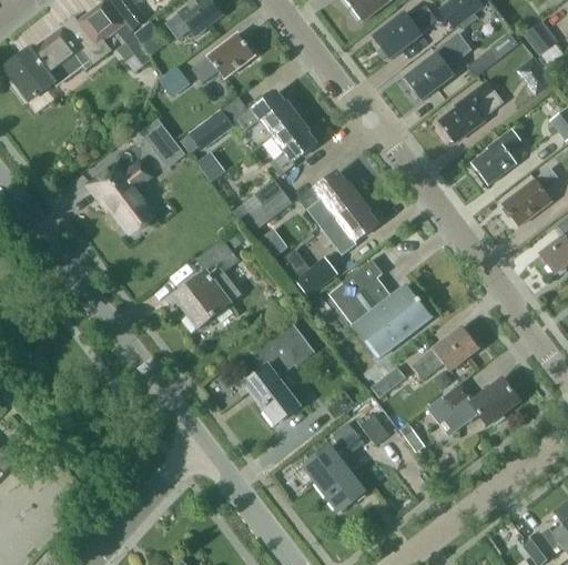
[(62,26),(62,27),(31,50),(30,48),(6,67),(14,79),(11,82),(27,102),(54,82),(57,84),(82,64),(85,69),(112,49),(103,38),(124,22),(108,0),(102,0),(102,1),(66,29),(63,26),(62,26)]
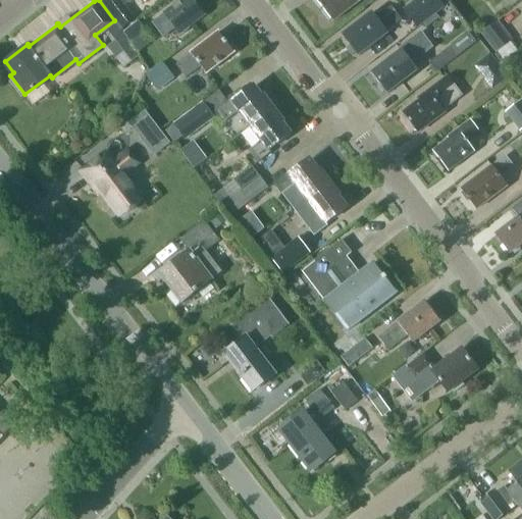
[(104,0),(123,23),(135,15),(124,3),(128,0),(104,0)]
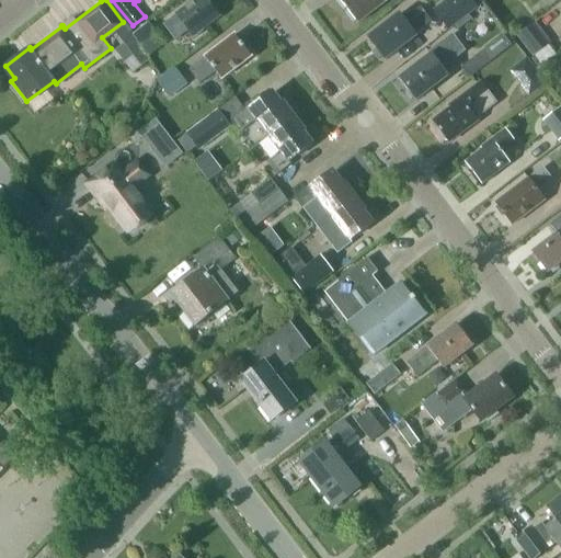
[(193,33),(220,12),(210,0),(191,0),(176,11),(176,12),(164,22),(175,36),(189,27),(193,33)]
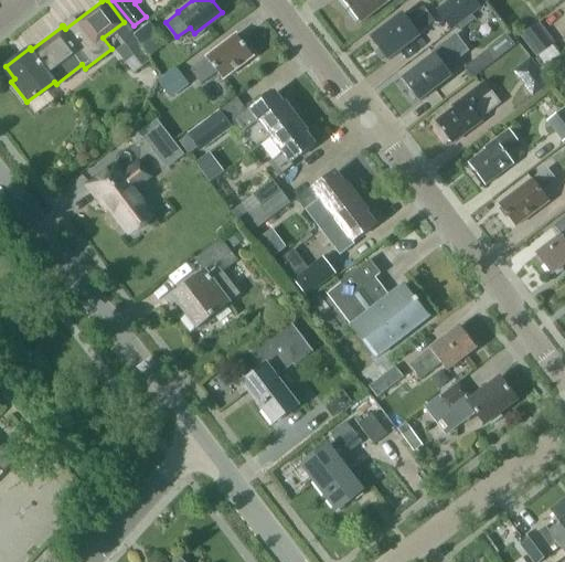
[(344,0),(361,20),(387,0),(344,0)]
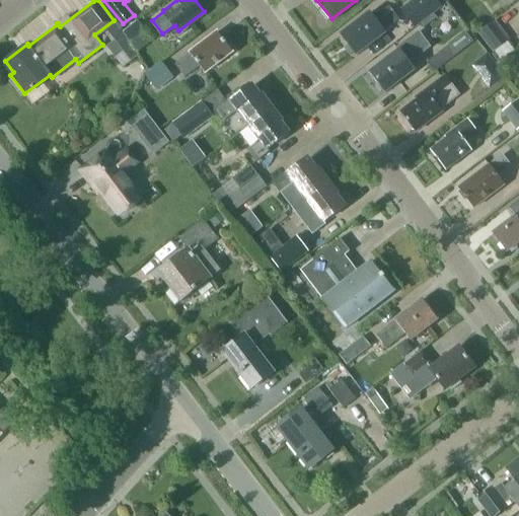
[(414,24),(441,3),(438,0),(418,0),(403,11),(414,24)]
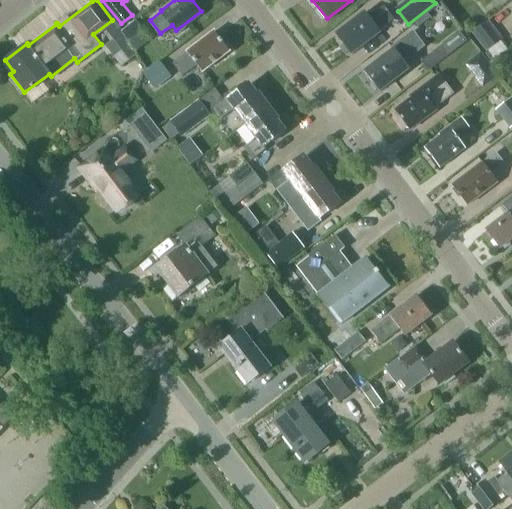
[(353,52),(381,30),(379,28),(394,17),(384,4),(369,15),(365,10),(337,31),(353,52)]
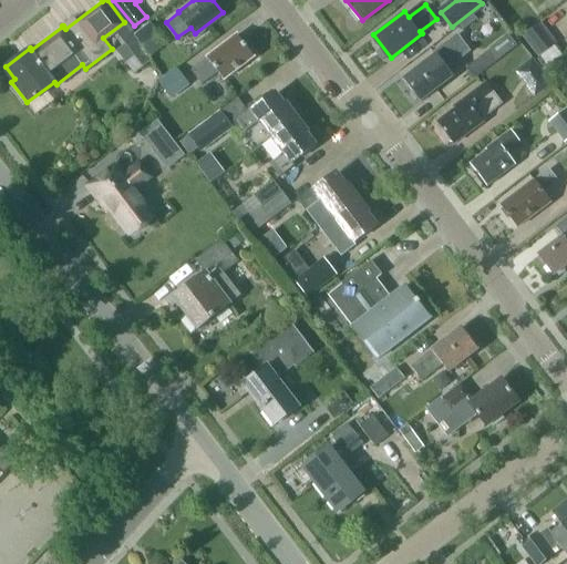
[(557,41),(542,19),(523,32),(539,54),(557,41)]
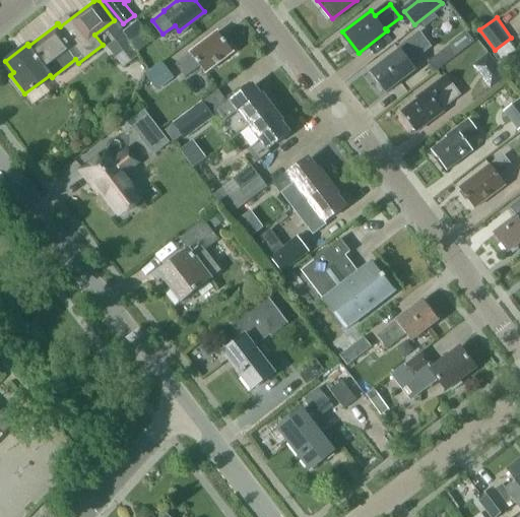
[(234,50),(217,29),(190,51),(191,51),(176,63),(186,75),(200,64),(206,71),(234,50)]
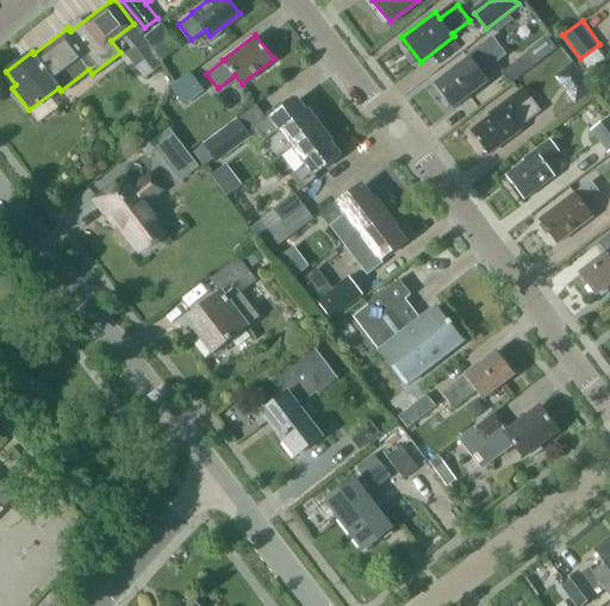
[(470,56),(436,82),(454,106),(487,80),(481,72),(506,52),(495,37),(470,56)]
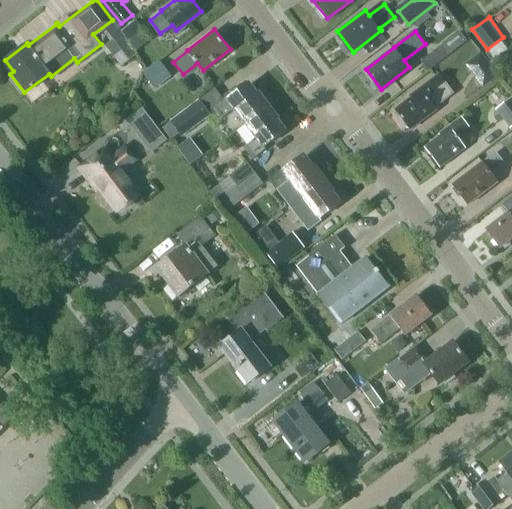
[(114,53),(122,63),(136,52),(123,34),(116,39),(122,47),(114,53)]
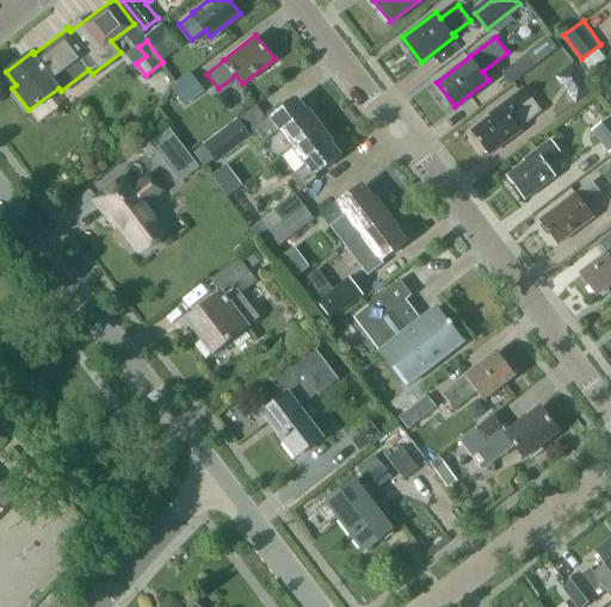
[(538,61),(530,50),(503,70),(511,82),(538,61)]
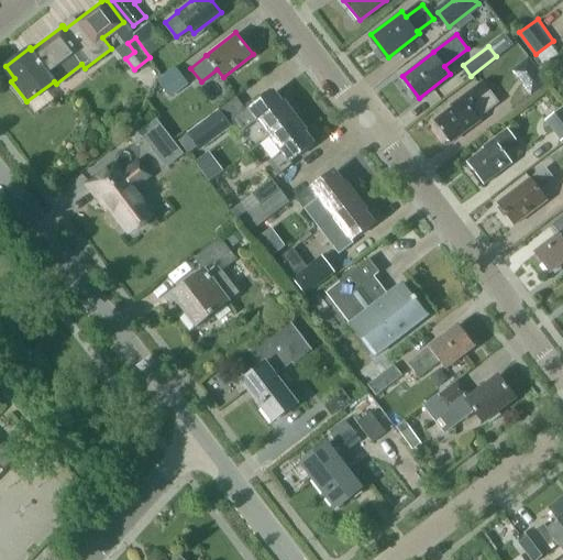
[(169,92),(187,79),(176,65),(158,79),(169,92)]
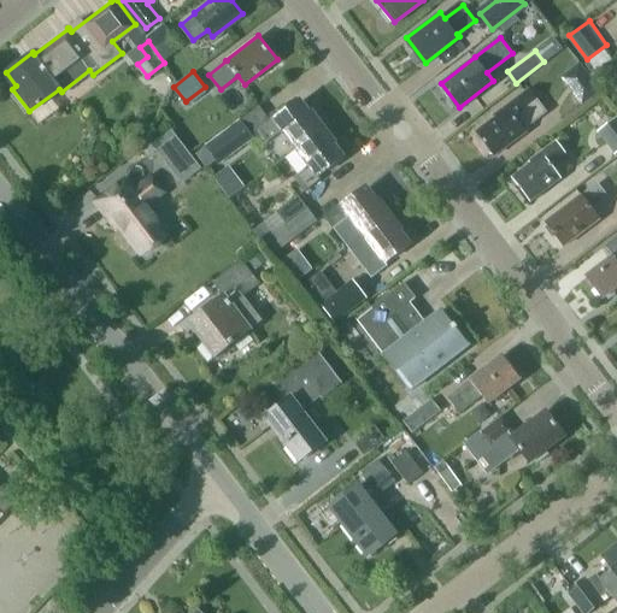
[(586,98),(599,88),(589,76),(576,84),(586,98)]
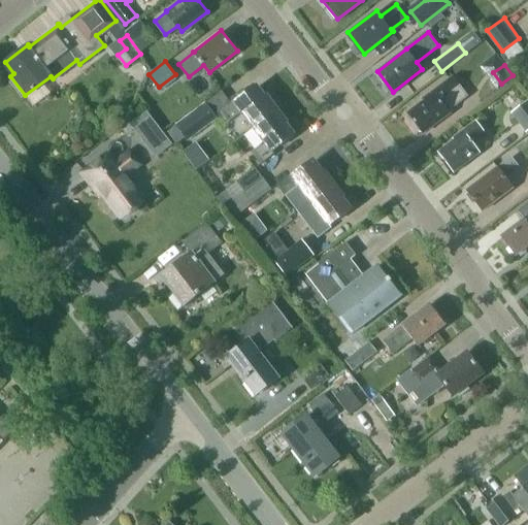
[(424,131),(450,111),(448,108),(467,94),(453,74),(423,97),(424,99),(408,111),(415,119),(414,122),(419,129),(422,129),(424,131)]
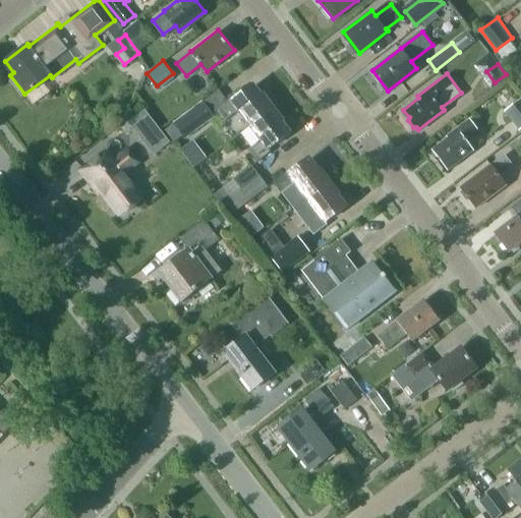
[(238,108),(250,124),(274,106),(264,93),(263,94),(253,83),(244,91),(240,85),(227,95),(230,98),(218,107),(226,118),(238,108)]
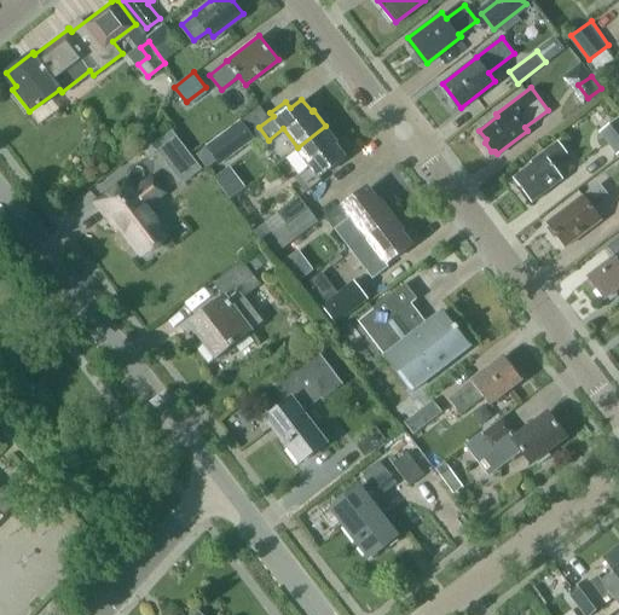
[(618,116),(600,131),(617,152),(618,150),(618,116)]
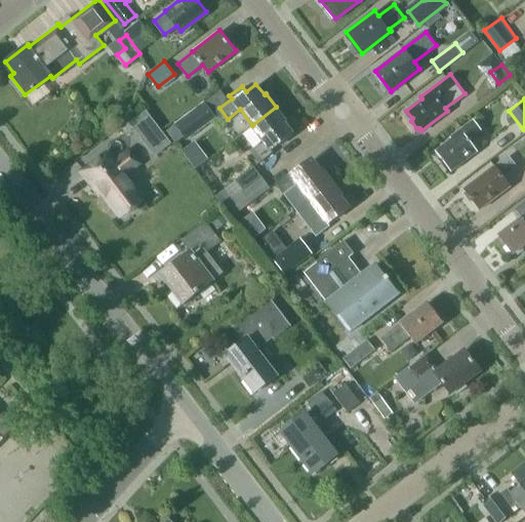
[(174,122),(187,138),(216,116),(204,99),(174,122)]
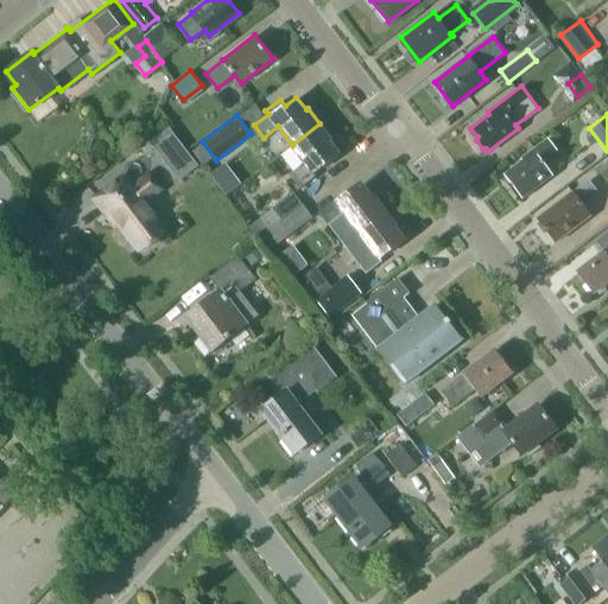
[(320,124),(292,145),(306,163),(291,173),(301,186),(316,175),(314,172),(339,152),(329,140),(331,139),(320,124)]
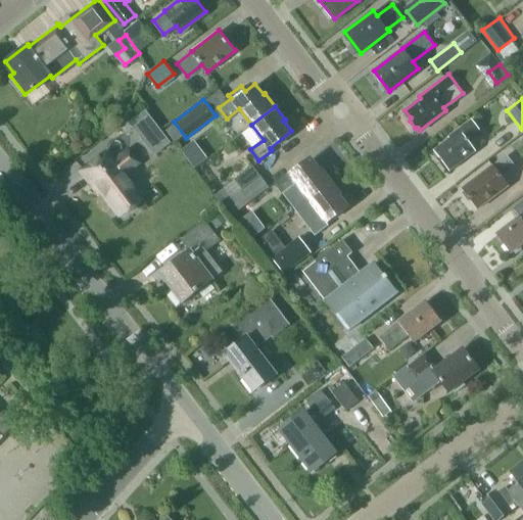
[(146,109),(129,123),(138,133),(154,121),(146,109)]
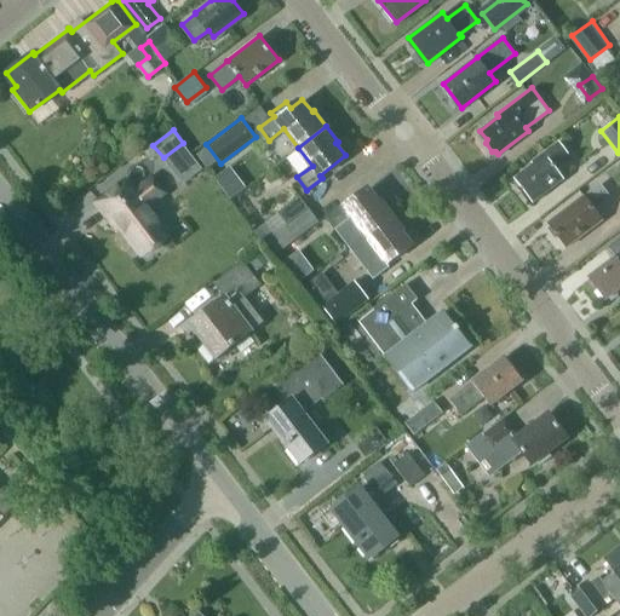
[(534,162),(515,177),(533,200),(564,177),(554,162),(569,151),(560,139),(532,160),(534,162)]
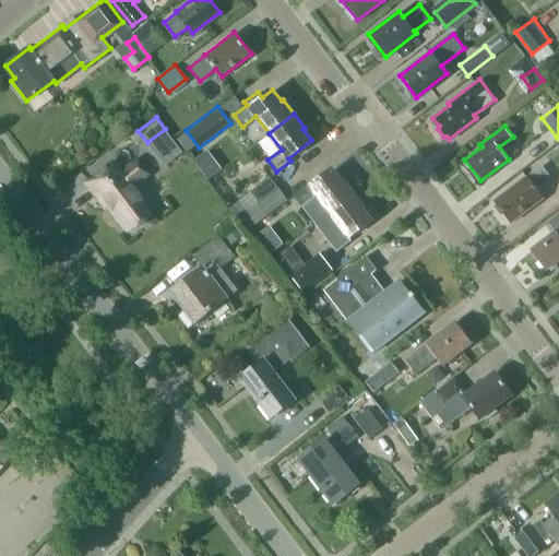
[(222,168),(207,150),(193,161),(207,179),(222,168)]
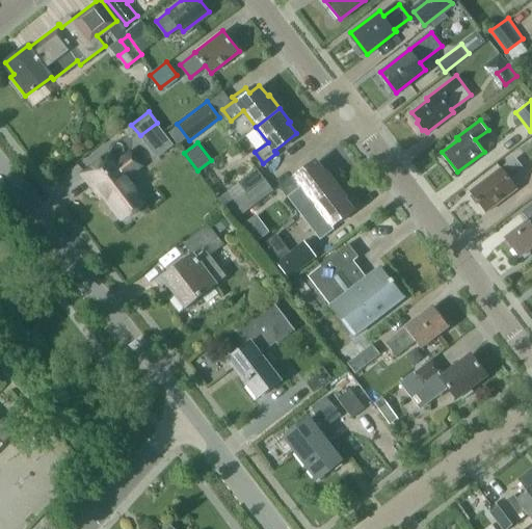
[(125,176),(140,163),(131,152),(115,163),(108,153),(83,173),(94,186),(96,184),(122,218),(144,201),(125,176)]
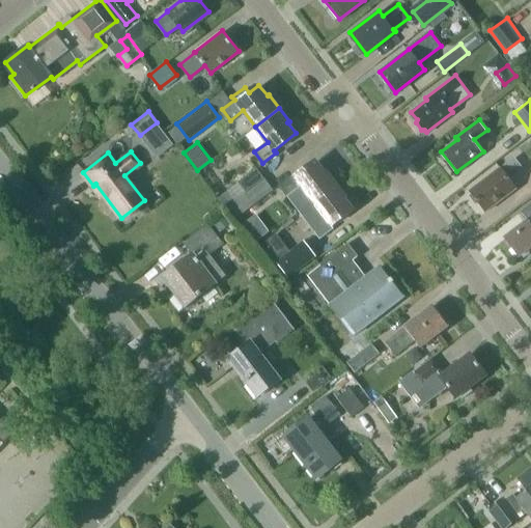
[(522,165),(514,156),(501,166),(500,166),(470,189),(472,193),(470,194),(476,201),(478,200),(485,210),(516,187),(508,175),(522,165)]
